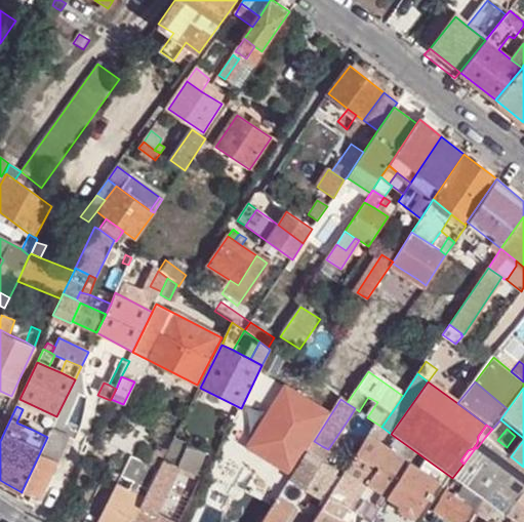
[(411,463),(370,435),(351,465),(347,470),(359,479),(365,483),(381,493),(389,498),(411,463)]
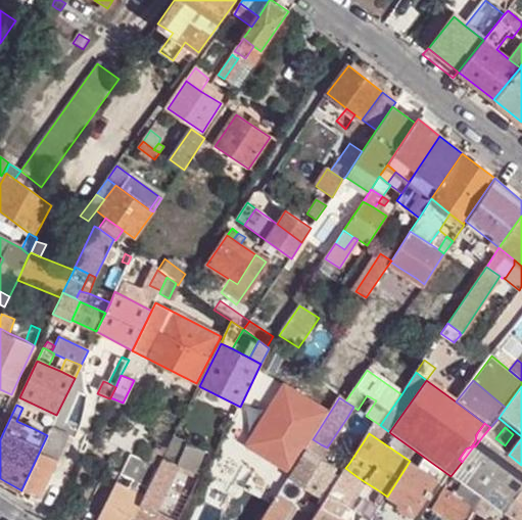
[(63,443),(47,435),(21,489),(37,499),(63,443)]
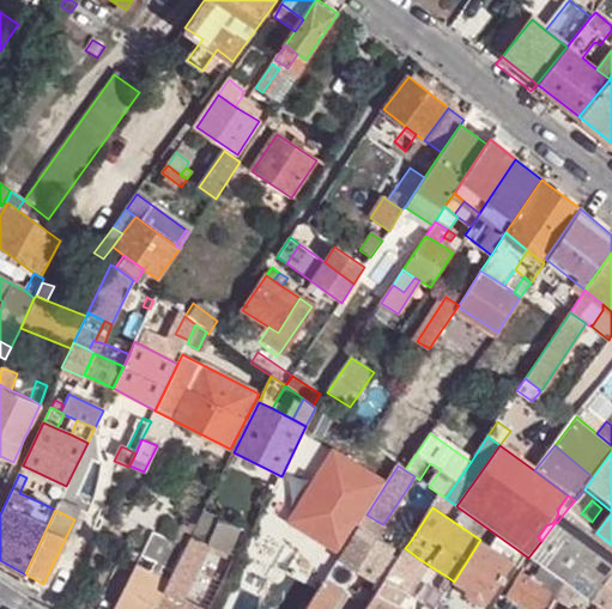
[(611,544),(597,533),(567,510),(557,523),(556,522),(541,541),(528,558),(541,567),(564,583),(580,594),(592,602),(611,576),(611,544)]
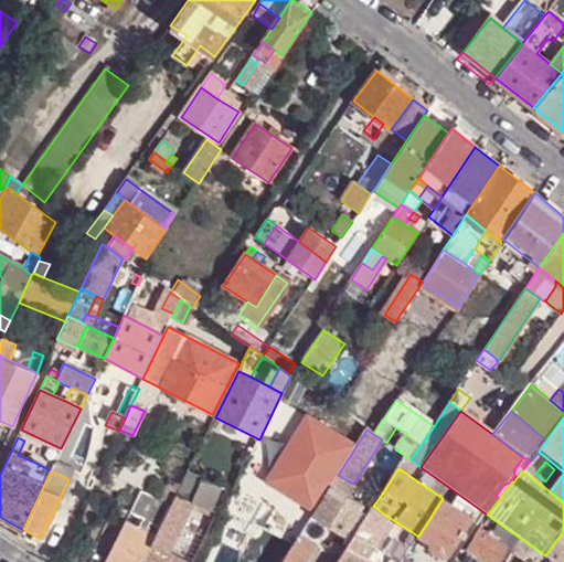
[(221,489),(187,474),(183,479),(176,496),(193,504),(211,510),(221,489)]
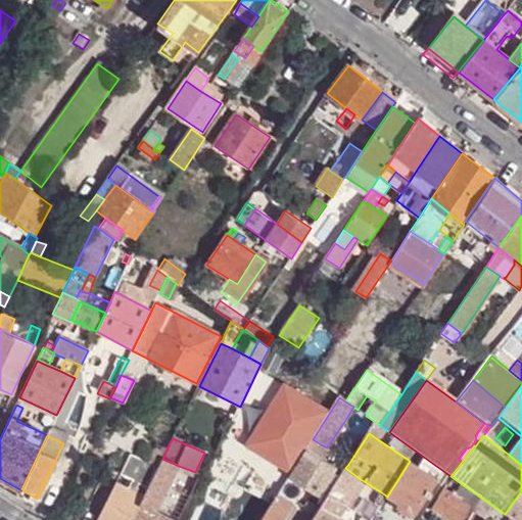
[(148,461),(159,465),(162,459),(170,443),(159,439),(148,461)]
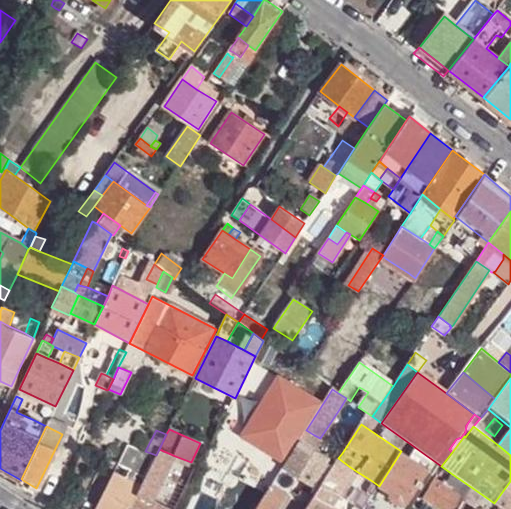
[(314,435),(306,430),(300,439),(308,444),(314,435)]
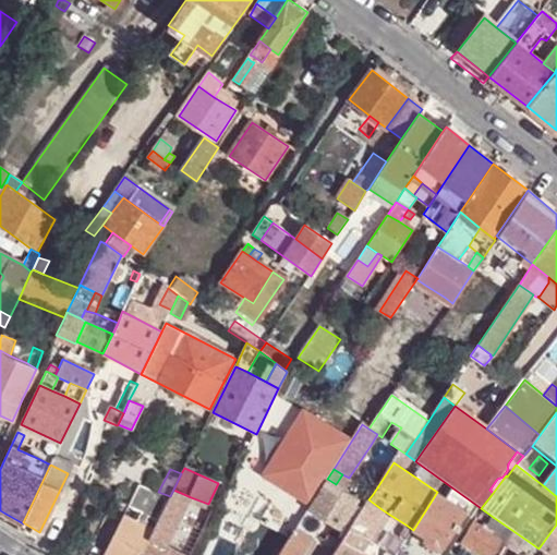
[(336,484),(327,479),(325,482),(307,509),(324,520),(340,530),(360,501),(336,484)]
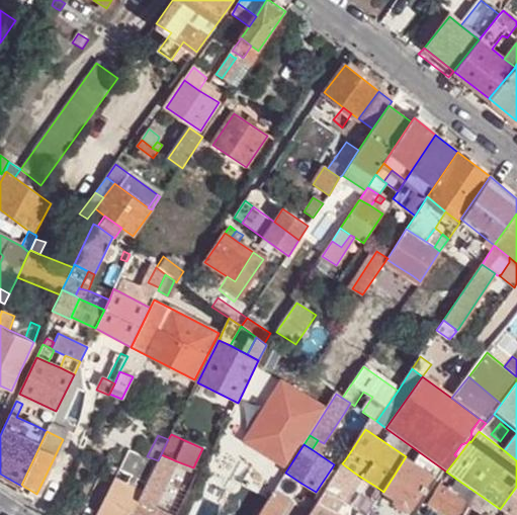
[(147,484),(154,467),(158,460),(147,456),(130,450),(97,514),(131,514),(138,501),(147,484)]
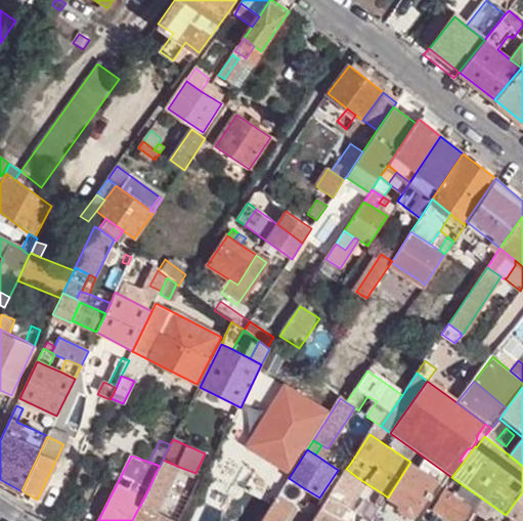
[(179,467),(163,460),(160,466),(156,473),(172,481),(179,467)]
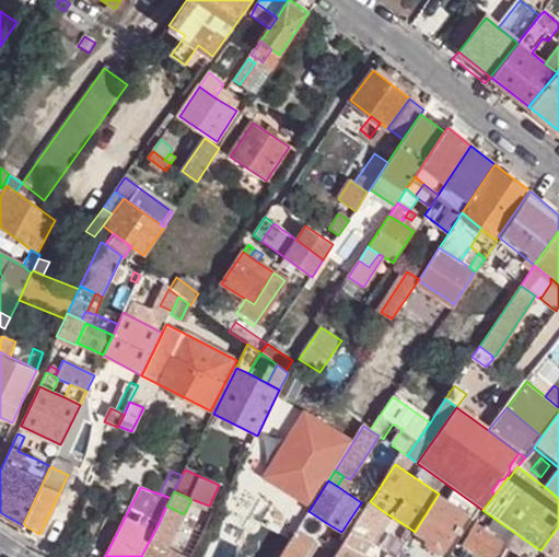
[(469,514),(439,494),(415,532),(426,538),(445,552),(469,514)]
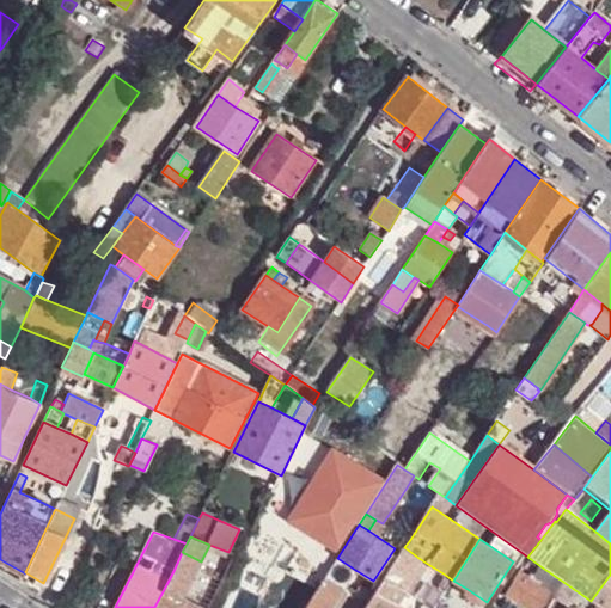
[(419,558),(404,547),(396,562),(410,571),(419,558)]
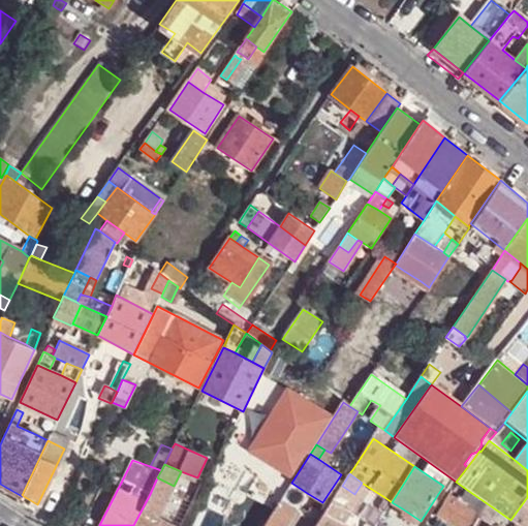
[(174,486),(157,477),(150,494),(165,502),(174,486)]
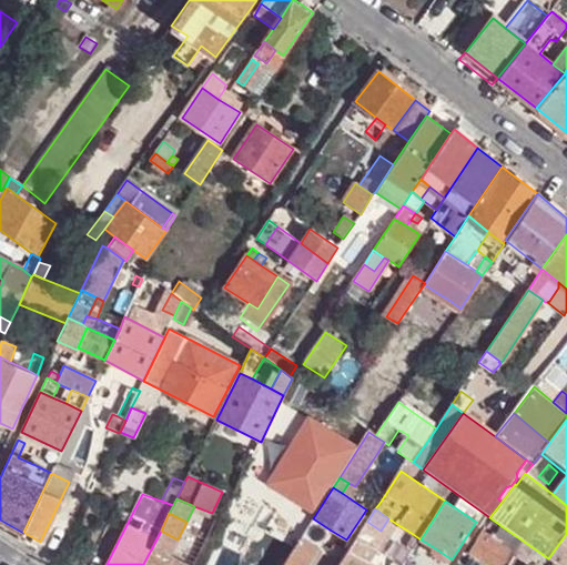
[(209,522),(214,524),(219,515),(212,513),(209,522)]
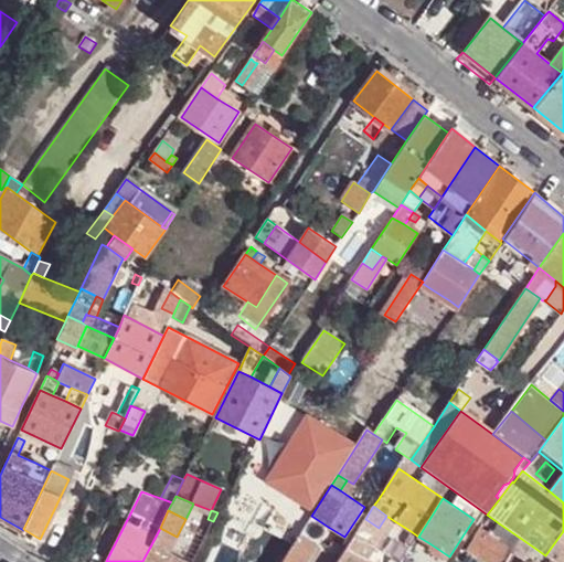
[(328,527),(311,516),(282,561),(306,561),(316,548),(328,527)]
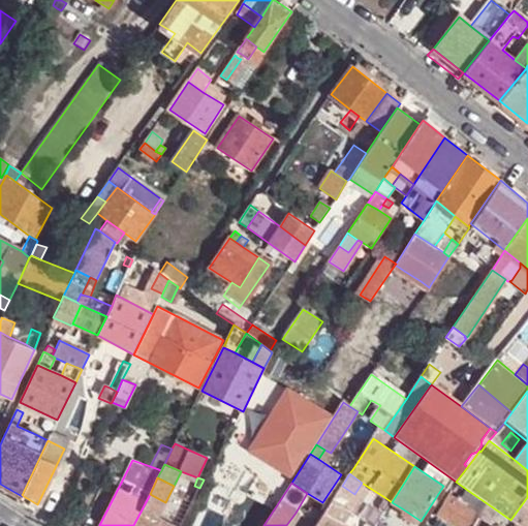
[(368,487),(362,483),(354,494),(361,497),(368,487)]
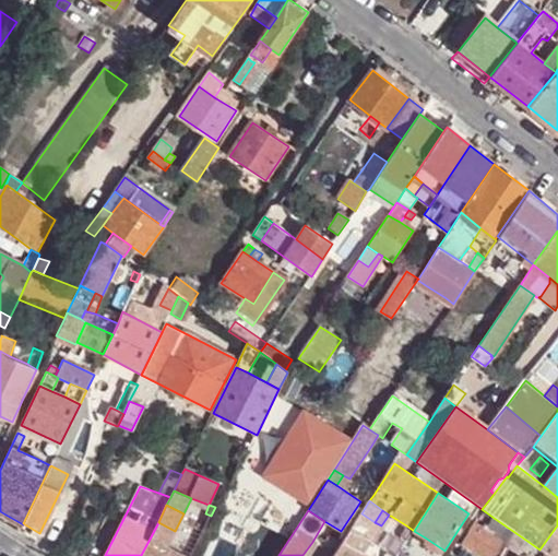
[(375,522),(361,513),(343,541),(364,553),(369,545),(381,525),(375,522)]
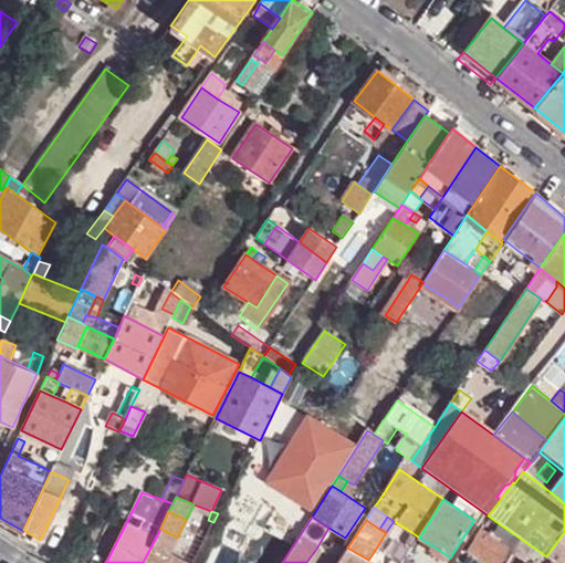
[(521,539),(500,524),(492,538),(513,551),(521,539)]
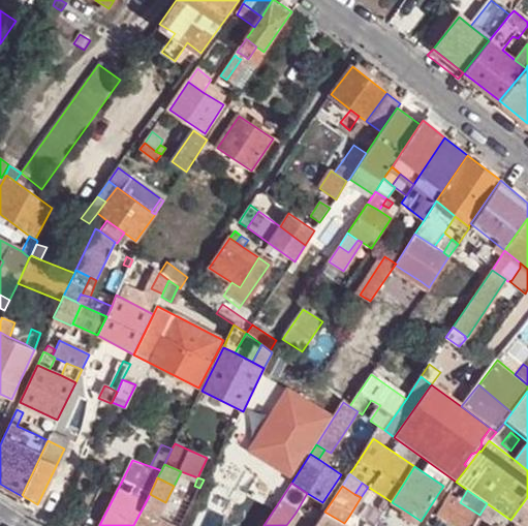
[(322,502),(307,493),(296,513),(304,518),(311,507),(317,513),(322,502)]
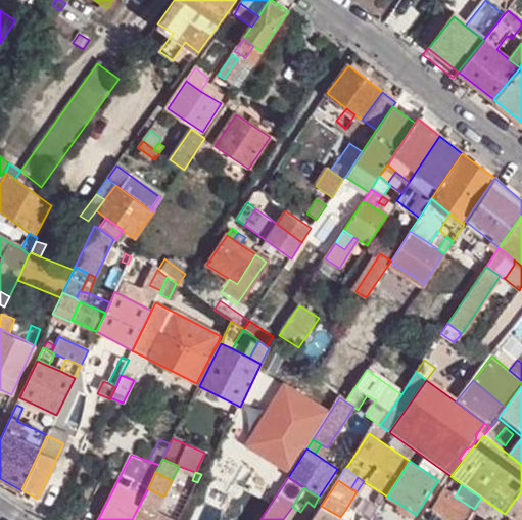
[(139,506),(157,515),(165,498),(163,497),(148,488),(139,506)]
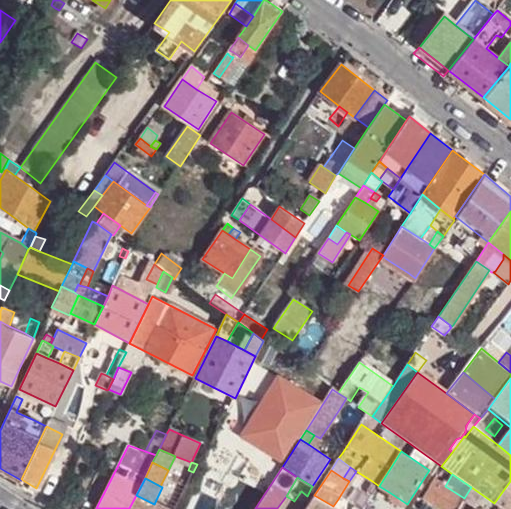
[(445,486),(435,480),(424,497),(443,508),(458,508),(462,502),(464,498),(445,486)]
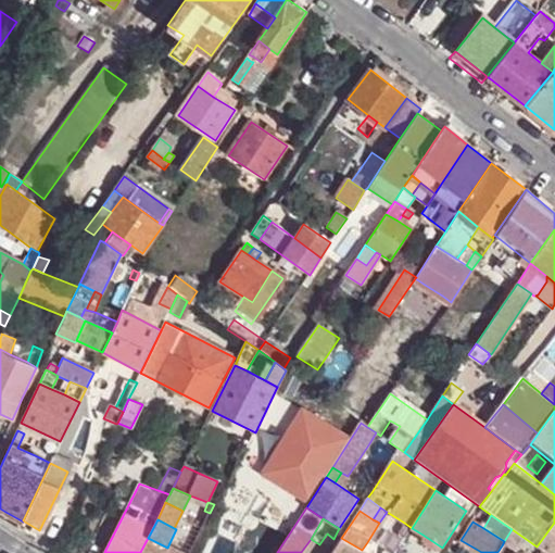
[(412,528),(404,523),(398,533),(405,539),(412,528)]
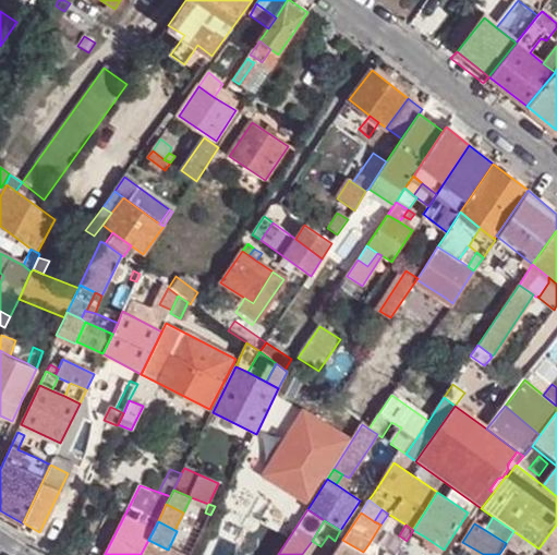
[(556,554),(556,525),(539,549),(547,554),(556,554)]
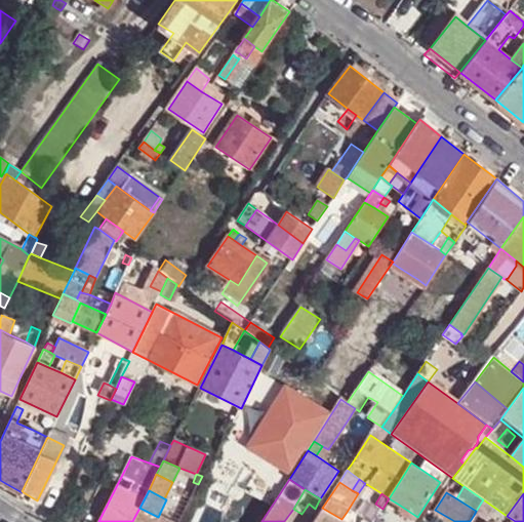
[(420,521),(421,520),(417,517),(411,519),(400,511),(399,505),(389,498),(383,509),(373,521),(420,521)]
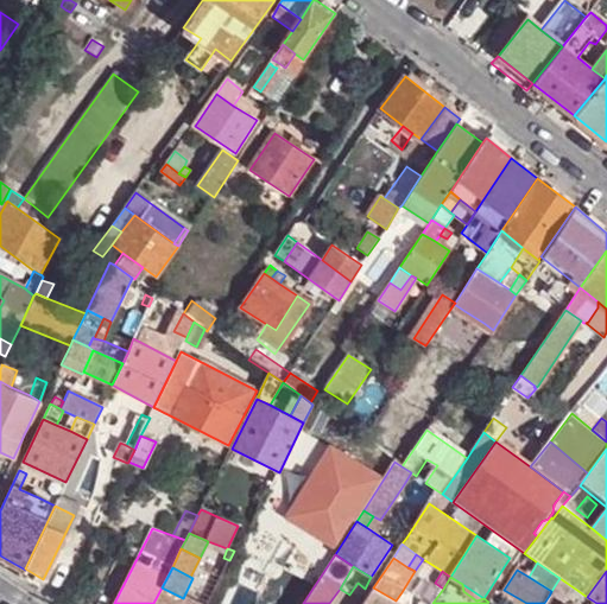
[(549,596),(563,603),(567,603),(575,589),(560,578),(551,591),(549,596)]
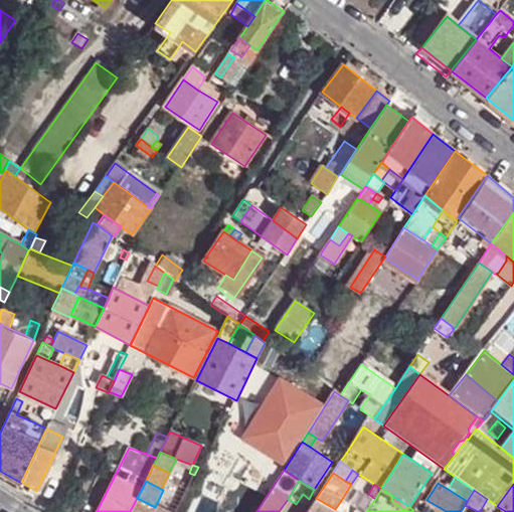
[(309,499),(303,494),(296,504),(293,509),(296,511),(300,511),(309,499)]
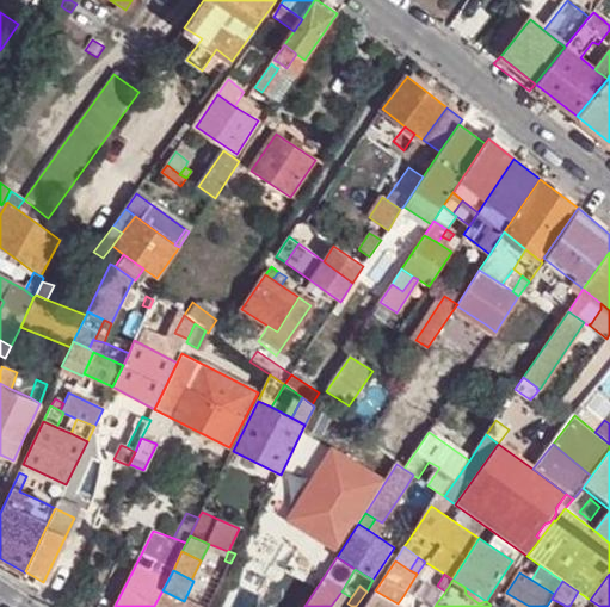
[(486,601),(464,587),(466,594),(479,604),(486,601)]
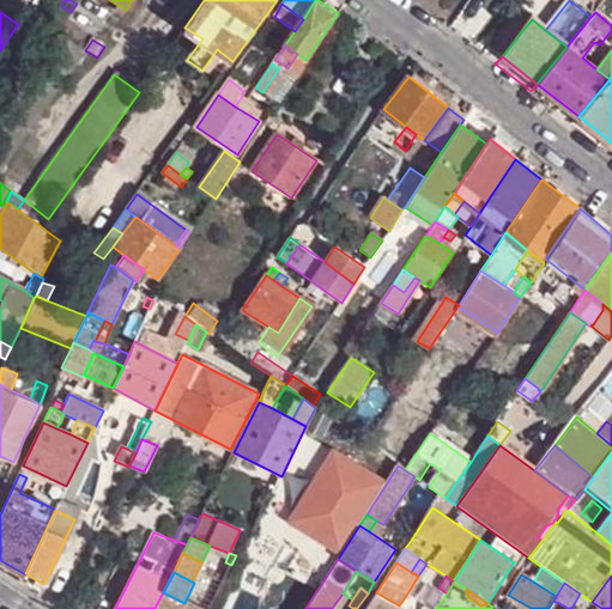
[(197,608),(185,603),(163,592),(155,608),(197,608)]
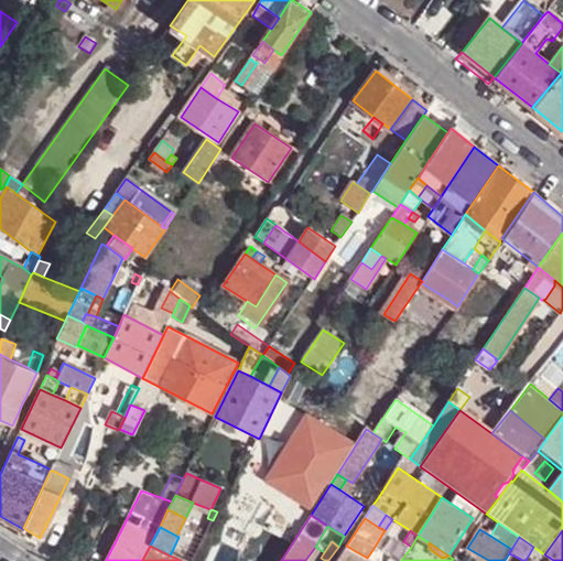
[(365,560),(367,558),(346,546),(336,560),(365,560)]
